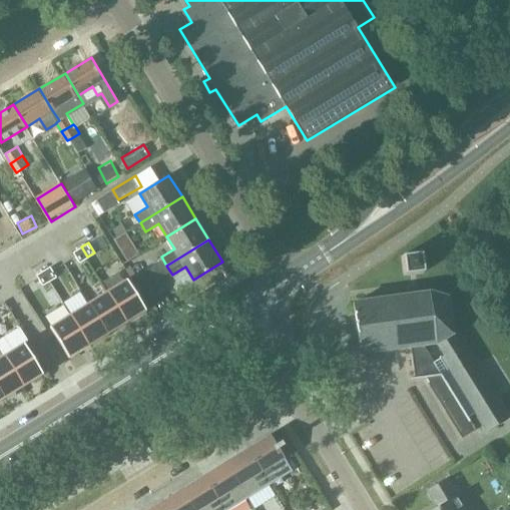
[(87,257),(81,246),(74,250),(81,261),(87,257)]
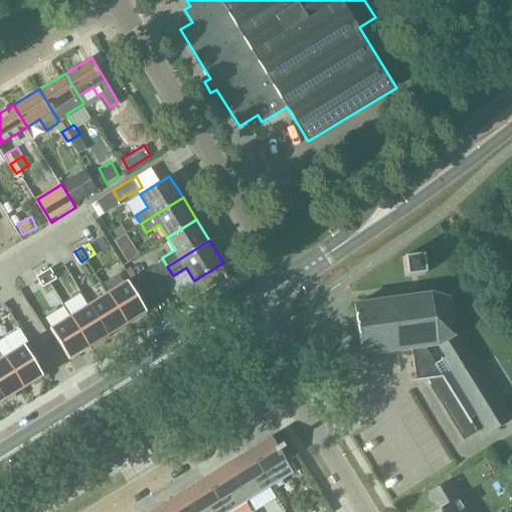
[(407,274),(427,272),(423,252),(404,254),(407,274)]
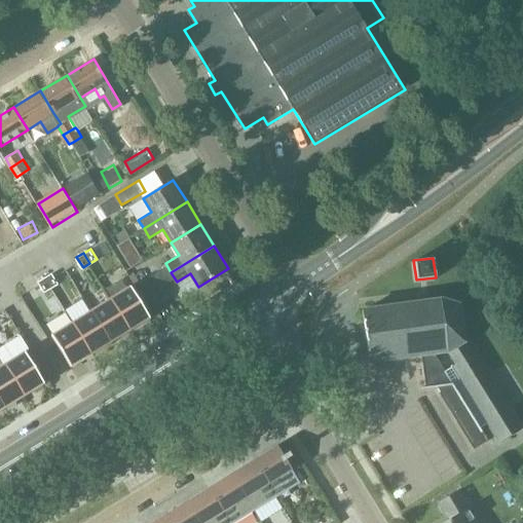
[(52,271),(45,275),(52,287),(60,283),(52,271)]
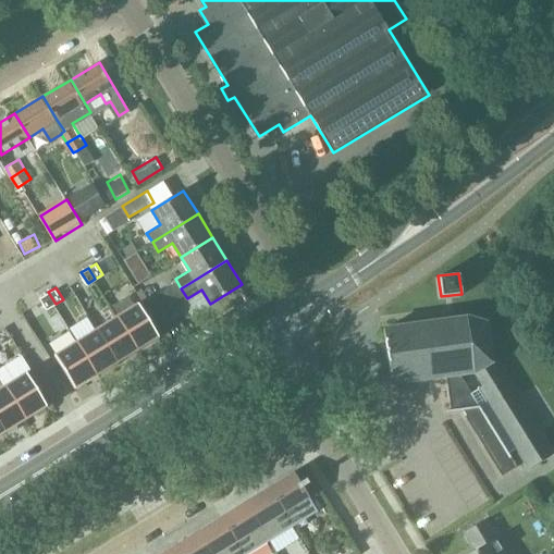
[(56,304),(48,292),(41,297),(48,308),(56,304)]
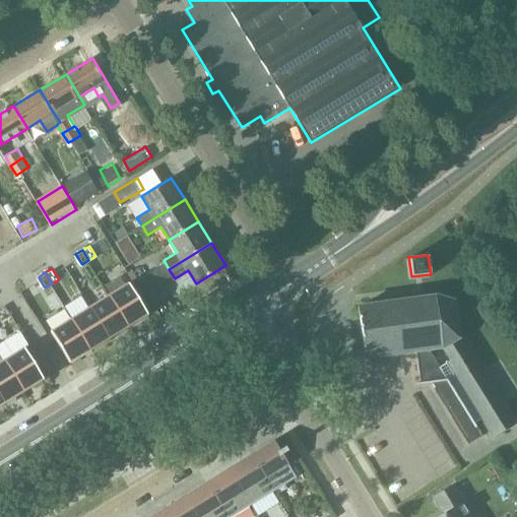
[(148,272),(138,278),(141,283),(151,300),(162,294),(148,272)]
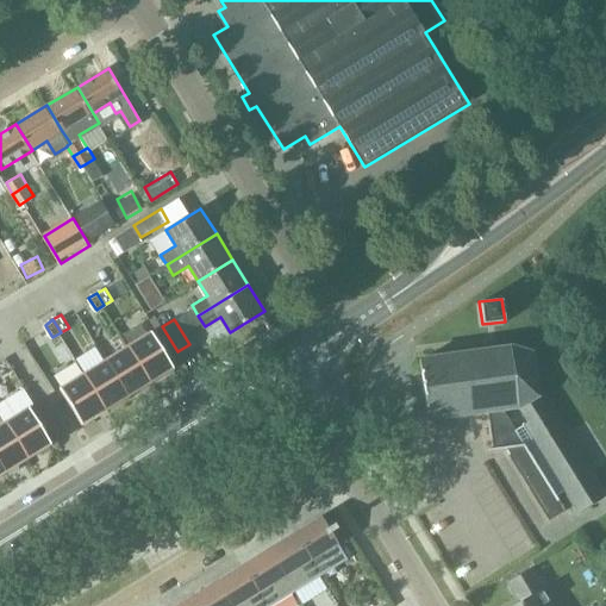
[(175,366),(152,330),(129,344),(151,380),(175,366)]
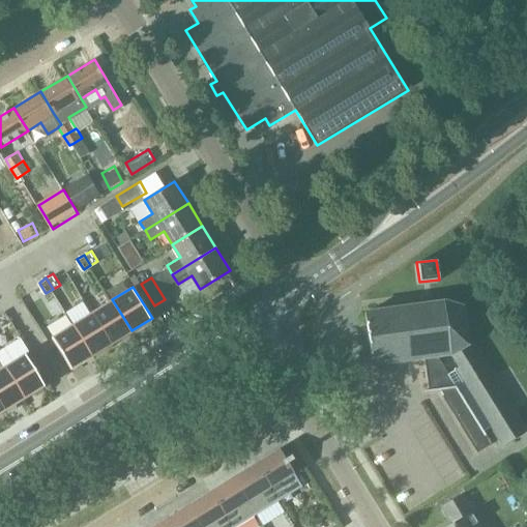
[(132,330),(112,299),(92,312),(112,343),(132,330)]
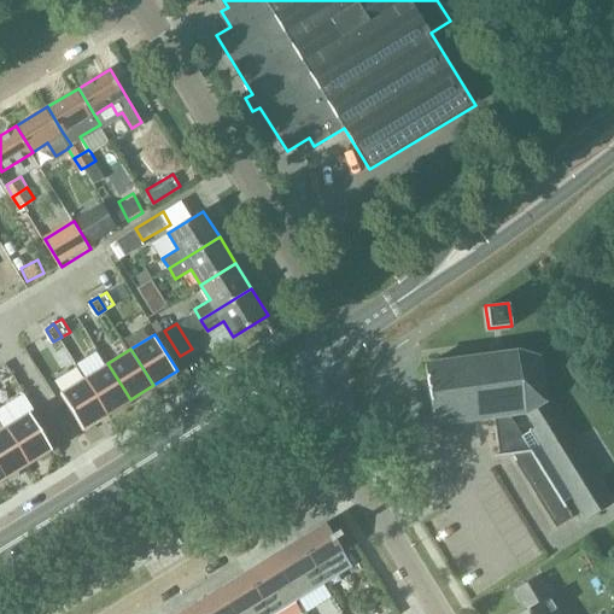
[(574,496),(588,518),(613,502),(613,498),(557,411),(554,413),(547,399),(541,356),(520,350),(426,363),(434,425),(495,416),(501,454),(496,455),(496,456),(515,454),(519,460),(518,461),(559,526),(574,516),(565,502),(574,496)]
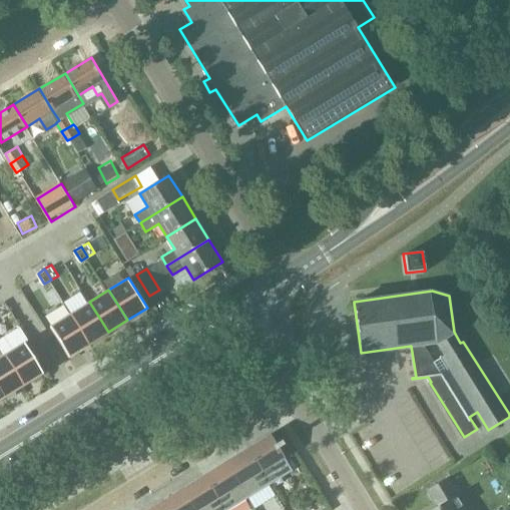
[(108,332),(89,302),(70,313),(89,344),(108,332)]
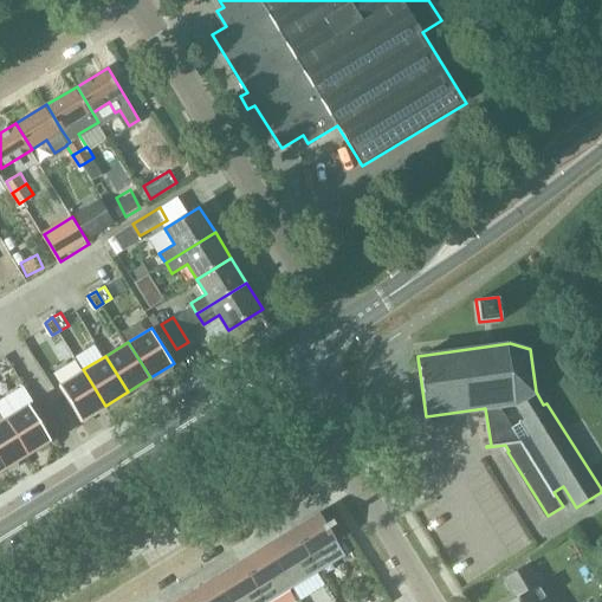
[(105,406),(83,369),(60,383),(83,420),(105,406)]
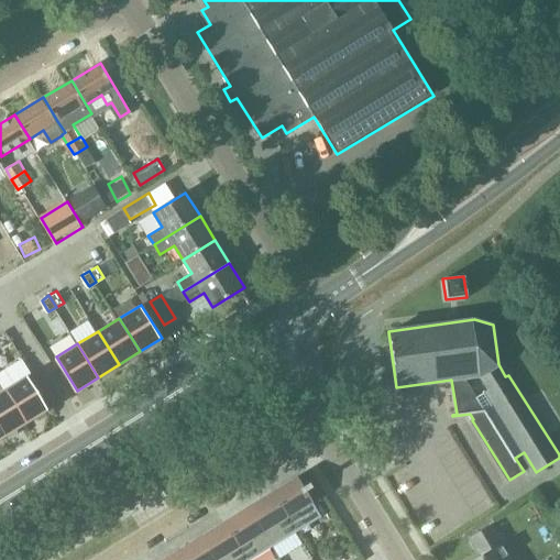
[(48,408),(28,374),(7,387),(28,421),(48,408)]
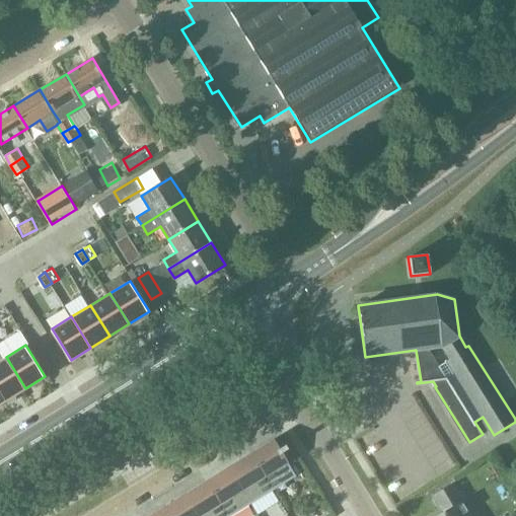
[(25,388),(6,357),(0,360),(0,390),(6,399),(25,388)]
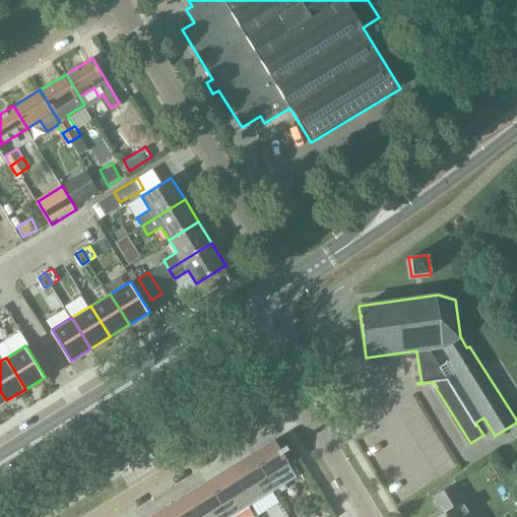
[(275,439),(252,453),(274,490),(298,475),(283,452),(288,449),(286,445),(281,448),(275,439)]
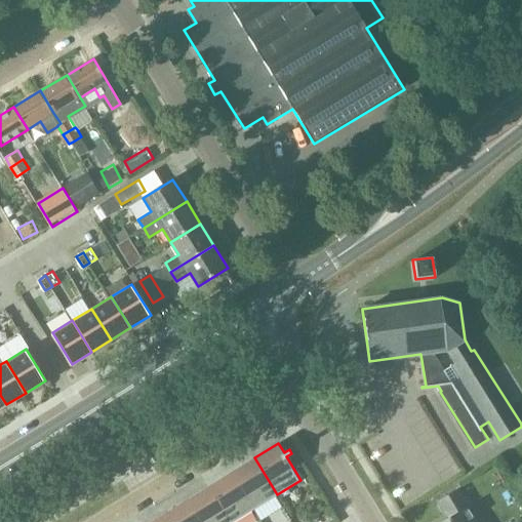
[(254,457),(232,472),(254,508),(277,494),(254,457)]
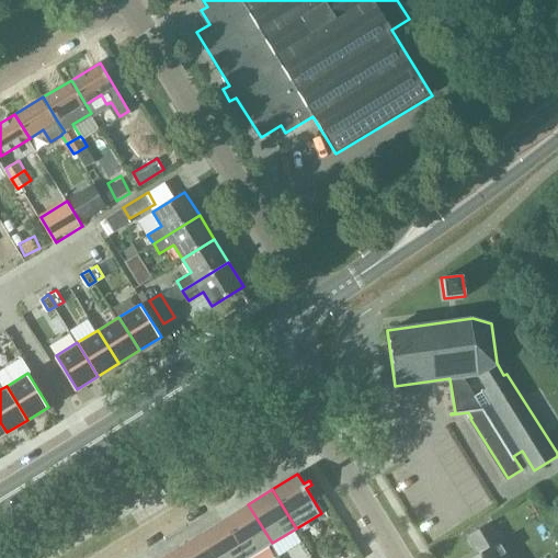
[(248,504),(224,519),(248,557),(272,543),(248,504)]
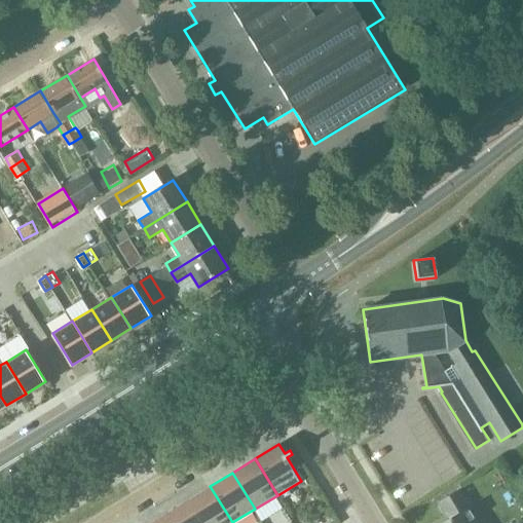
[(210,486),(187,500),(200,522),(231,522),(232,522),(210,486)]
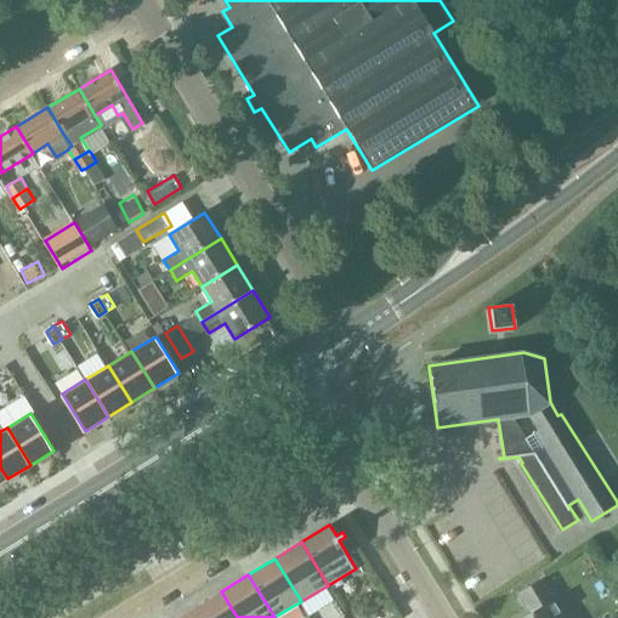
[(542,576),(520,590),(532,611),(519,617),(559,617),(565,614),(542,576)]
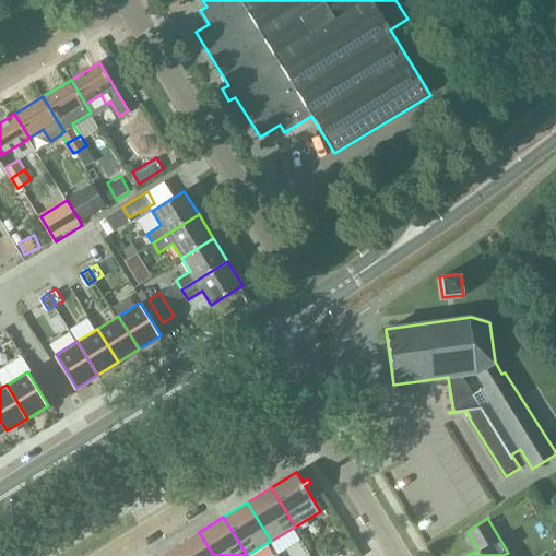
[(213,555),(199,532),(175,547),(180,555),(213,555)]
